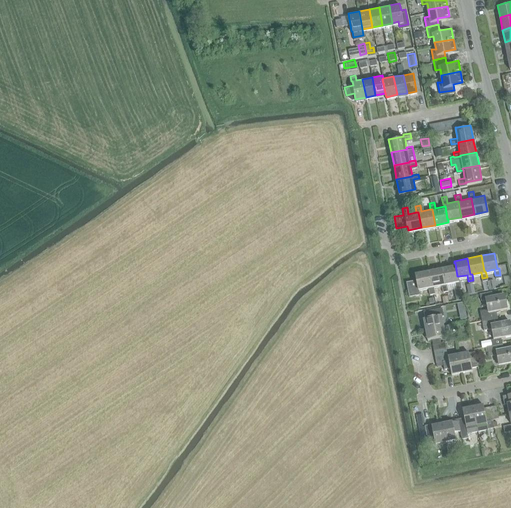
[(458,279),(458,276),(457,276),(455,263),(454,263),(441,266),(444,282),(446,282),(454,280),(456,286),(461,286),(459,279),(458,279)]
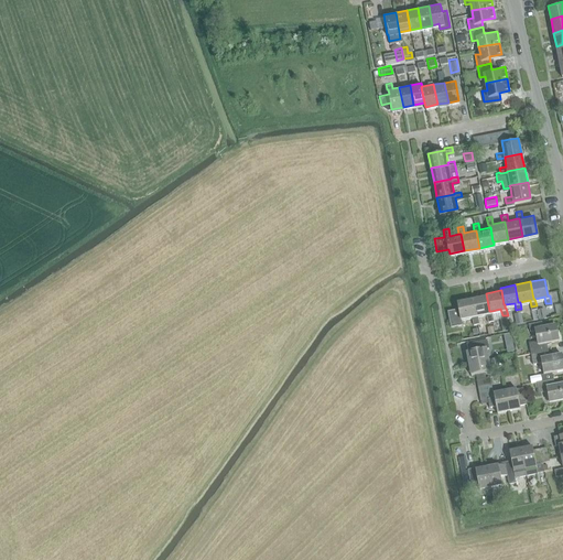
[(486,293),(472,297),(475,314),(477,313),(486,312),(488,319),(493,318),(491,311),(489,311),(486,293)]
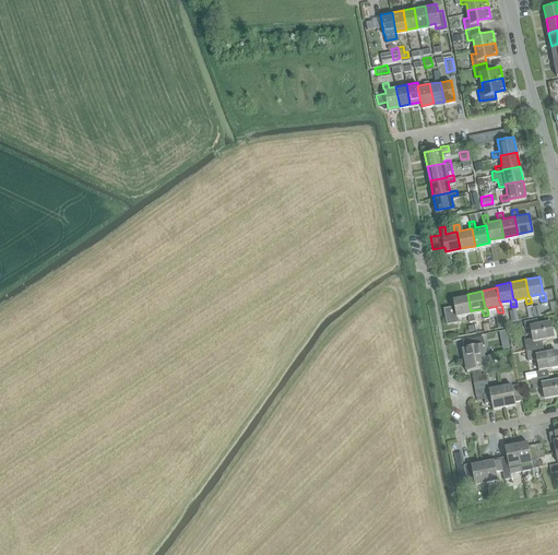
[(452,296),(454,303),(442,305),(444,321),(456,319),(455,314),(467,311),(469,319),(474,318),(473,310),(471,311),(467,294),(452,296)]
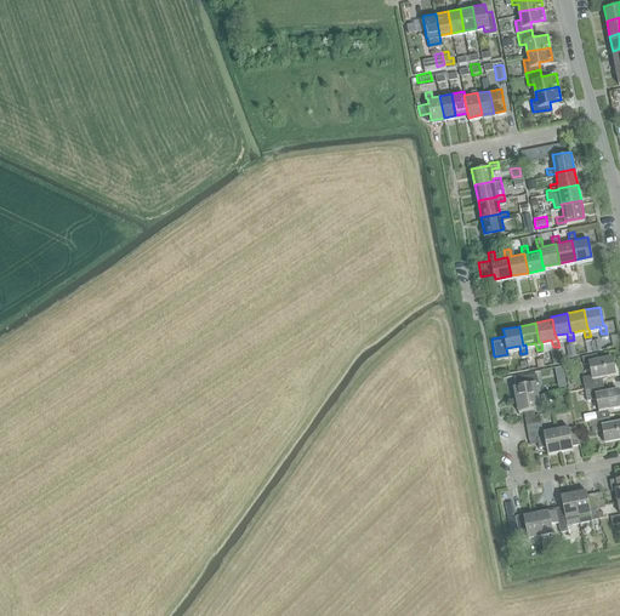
[(591,348),(599,346),(598,336),(590,337),(591,348)]
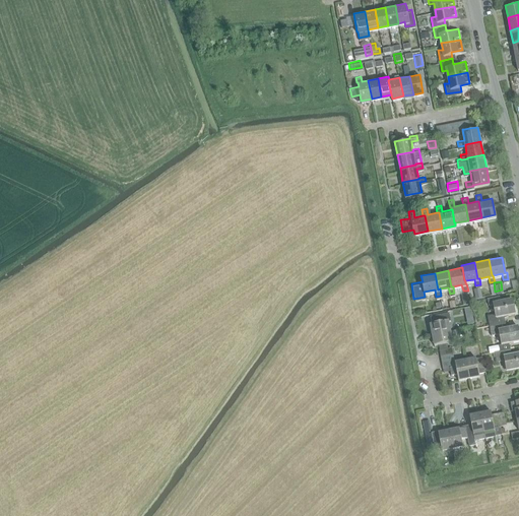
[(487,313),(489,322),(504,319),(503,313),(514,311),(511,297),(499,299),(498,294),(485,296),(488,303),(493,302),(495,311),(487,313)]
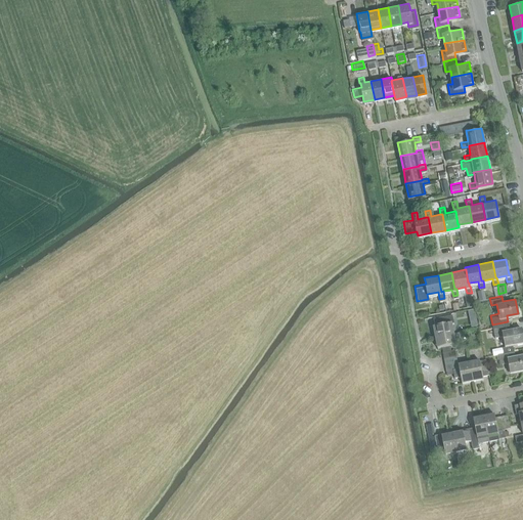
[(432,316),(433,323),(432,323),(434,335),(452,331),(450,320),(452,320),(450,312),(432,316)]
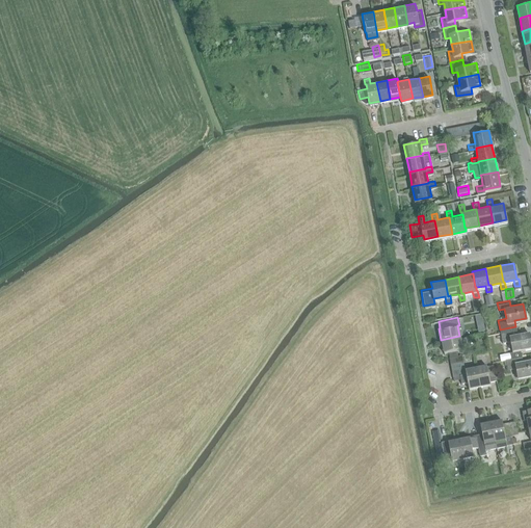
[(515,326),(500,330),(502,340),(510,338),(511,346),(510,347),(509,348),(510,355),(521,353),(520,348),(530,345),(530,343),(529,331),(518,333),(515,326)]
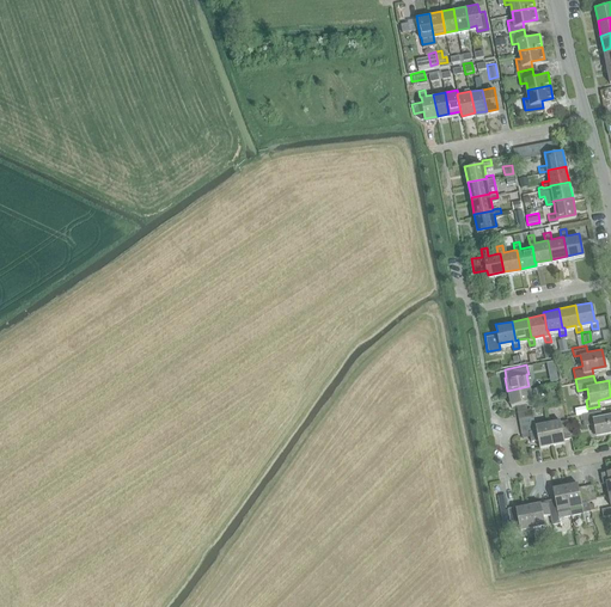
[(529,387),(529,386),(507,391),(509,403),(531,399),(537,398),(535,386),(529,387)]
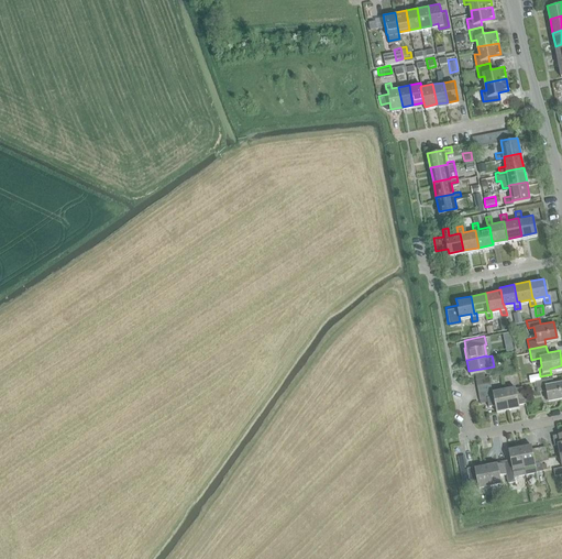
[(499,381),(497,371),(488,373),(491,382),(499,381)]
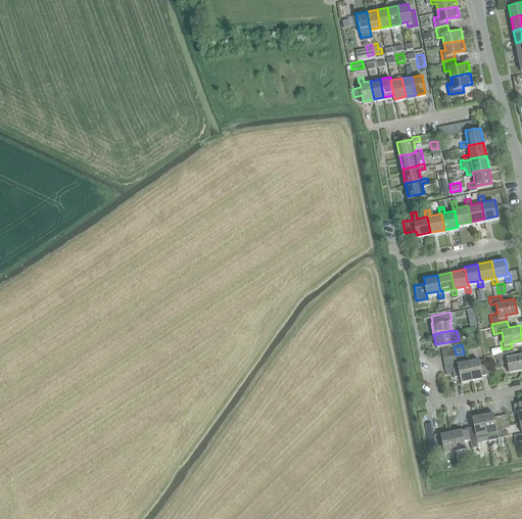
[(441,356),(455,352),(454,346),(440,349),(441,356)]
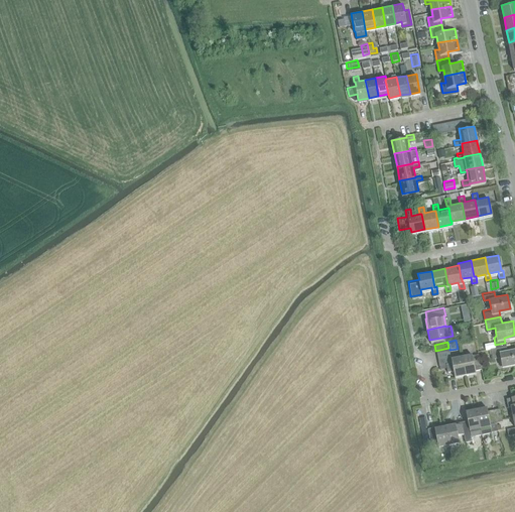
[(505,343),(495,345),(490,346),(492,356),(500,355),(502,365),(514,362),(514,347),(507,350),(505,343)]
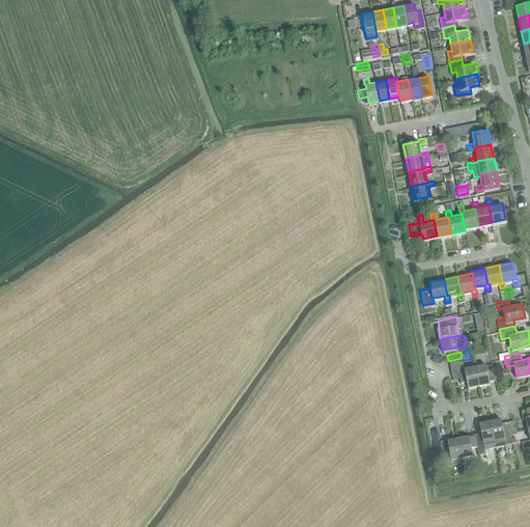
[(463,364),(462,358),(448,361),(450,367),(463,364)]
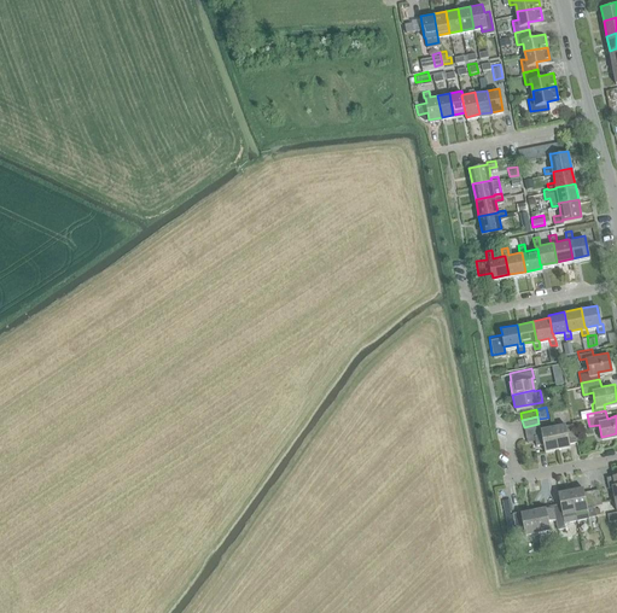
[(553,425),(557,445),(569,444),(569,441),(576,439),(572,424),(565,425),(565,422),(553,425)]
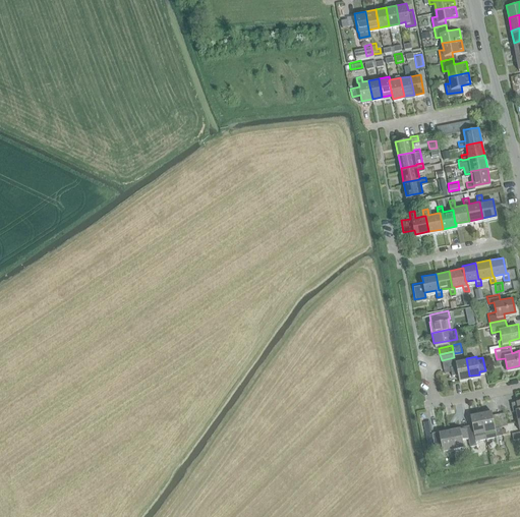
[(442,360),(443,366),(449,364),(456,363),(455,360),(454,357),(442,360)]
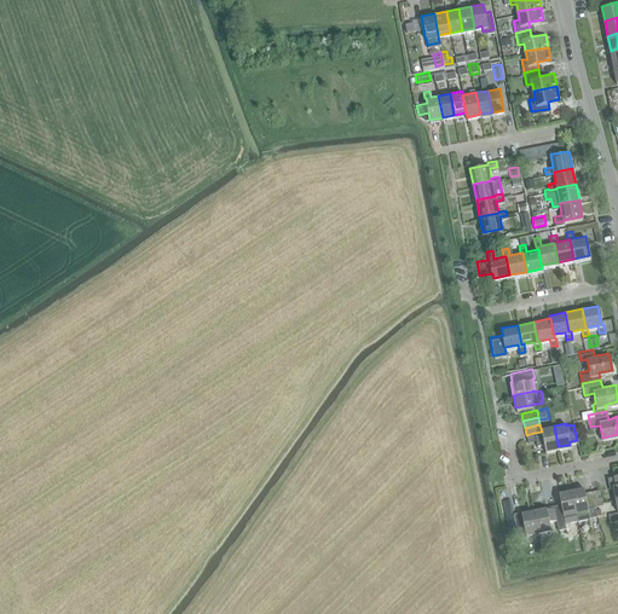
[(558,446),(554,426),(541,428),(542,432),(533,433),(536,444),(544,441),(546,449),(558,446)]
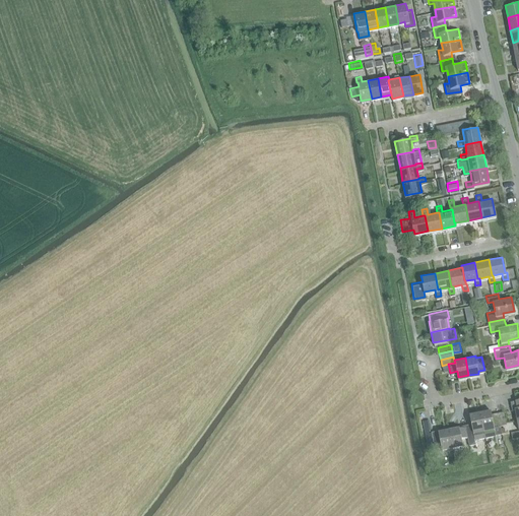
[(514,407),(516,417),(518,416),(518,397),(509,399),(511,408),(514,407)]
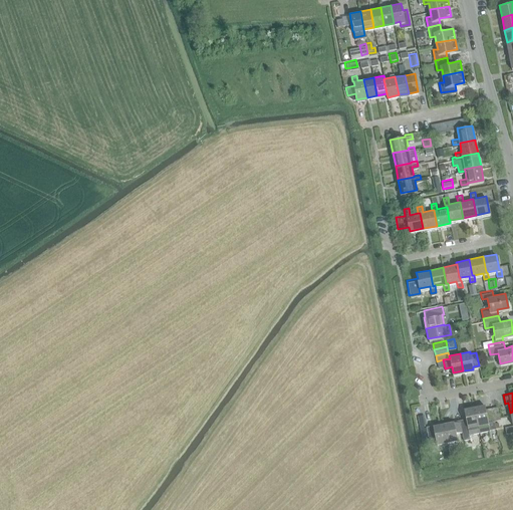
[(484,404),(474,406),(479,431),(489,429),(489,428),(494,427),(493,418),(499,417),(497,405),(485,407),(484,404)]
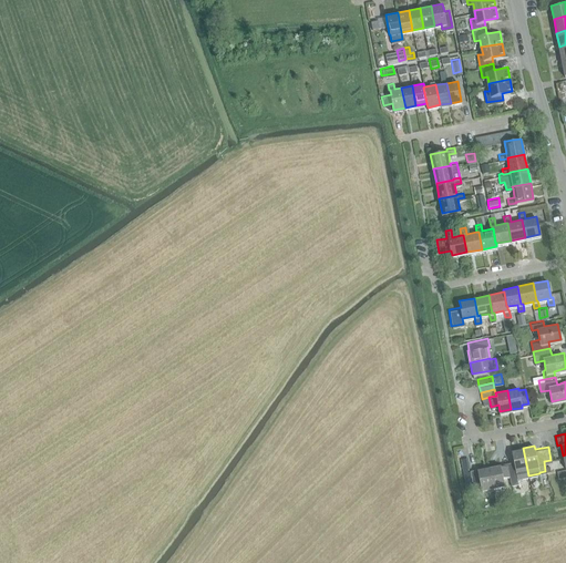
[(516,478),(528,476),(523,448),(512,450),(513,460),(506,461),(508,476),(511,483),(517,482),(516,478)]
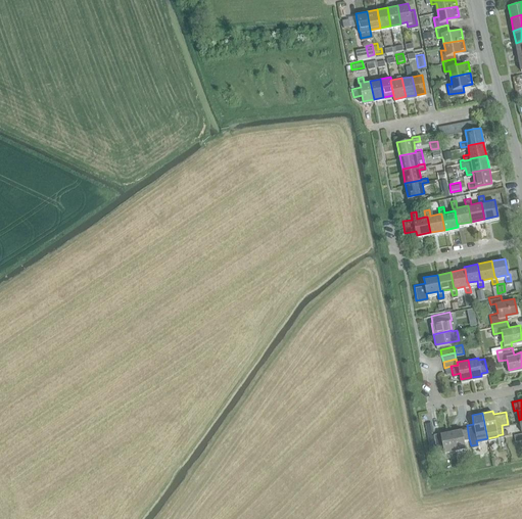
[(521,419),(519,420),(521,430),(513,432),(514,438),(521,436),(521,419)]
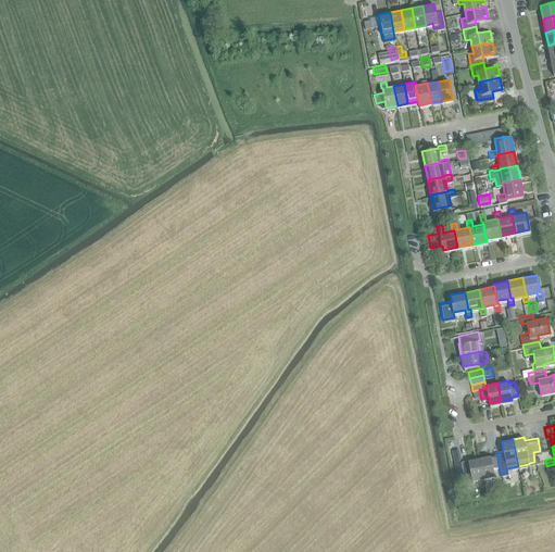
[(492,467),(499,466),(496,452),(490,453),(490,455),(480,458),(483,477),(494,475),(492,467)]
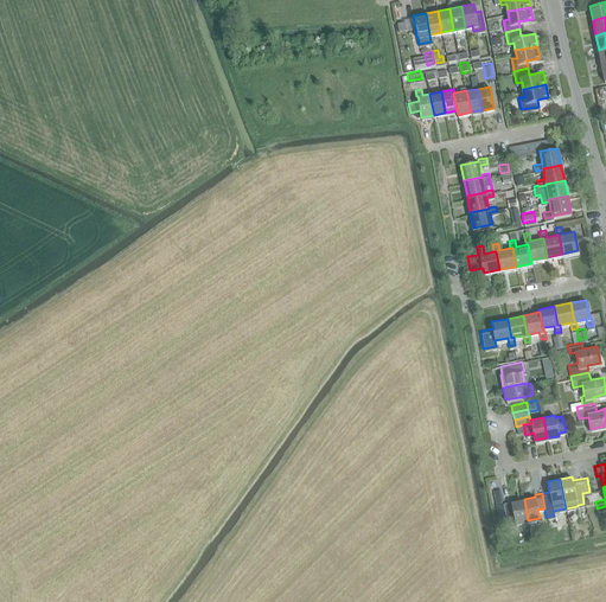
[(511,499),(503,501),(505,516),(512,514),(515,523),(528,520),(524,499),(511,501),(511,499)]
